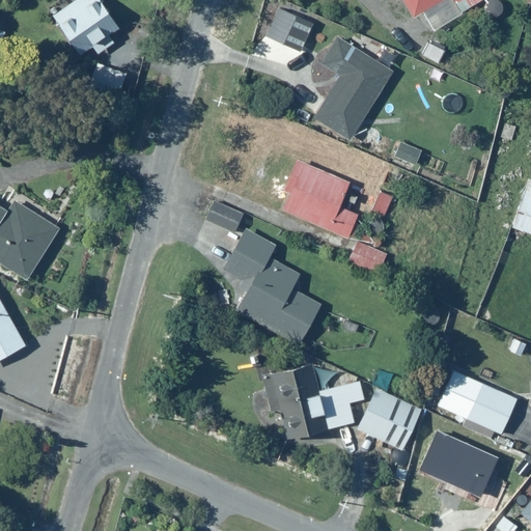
[(100,0),(72,0),(51,15),(78,55),(92,46),(99,54),(114,44),(108,34),(118,27),(100,0)]
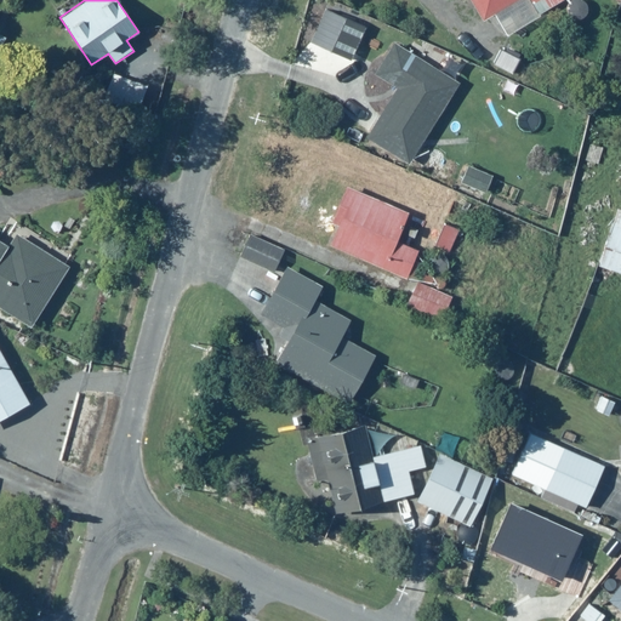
[(469,0),(480,18),(494,11),(505,32),(562,0),(469,0)]
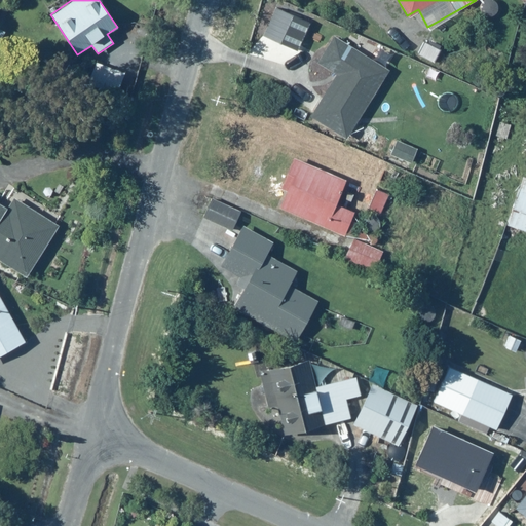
[(387,71),(333,34),(316,58),(339,73),(311,113),(344,136),(387,71)]
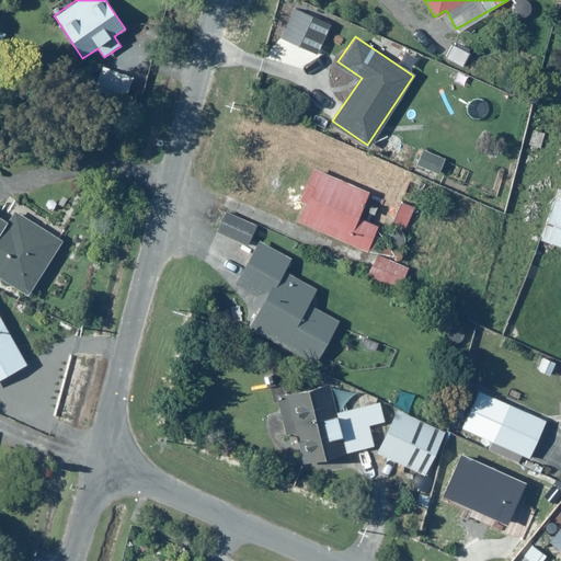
[(133,77),(100,66),(92,90),(124,101),(133,77)]
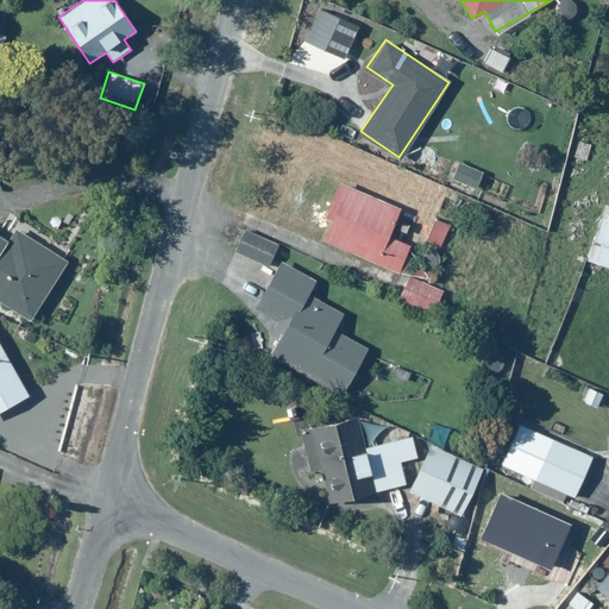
[(484,171),(457,162),(451,179),(477,189),(484,171)]
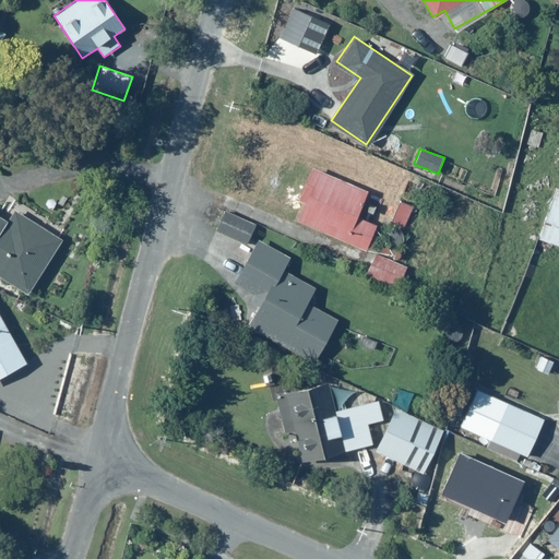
[(366,189),(310,164),(295,198),(304,202),(296,218),(368,251),(376,235),(372,233),(376,224),(355,215),(366,189)]
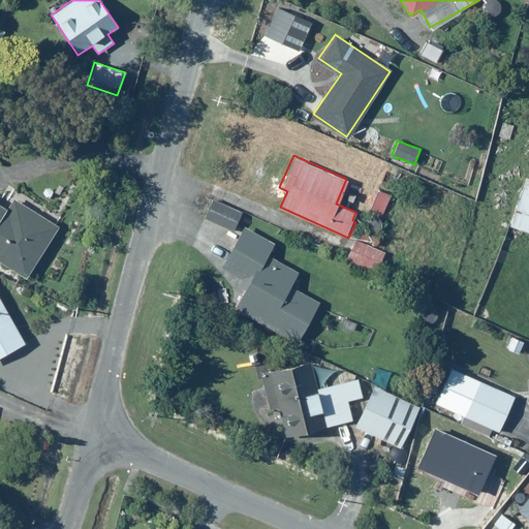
[(528,177),(526,176),(508,226),(528,232),(528,177)]
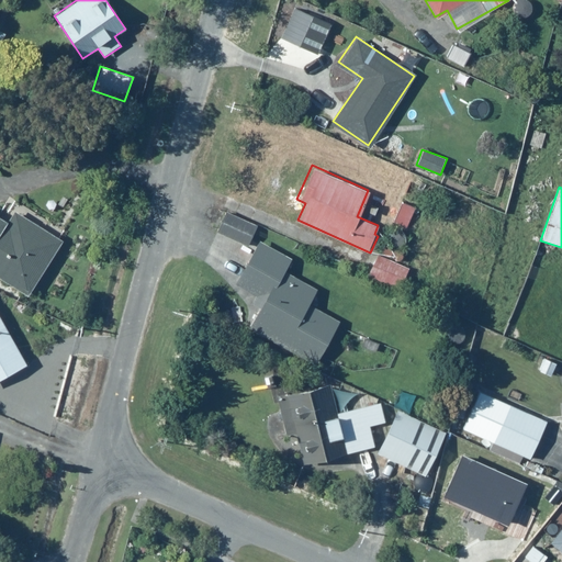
[(415,209),(400,202),(392,221),(407,227),(415,209)]
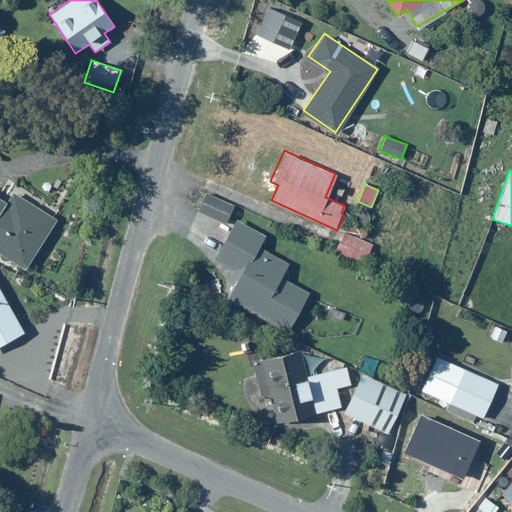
[(0,198),(0,251),(26,269),(57,220),(11,190),(4,201),(0,198)]
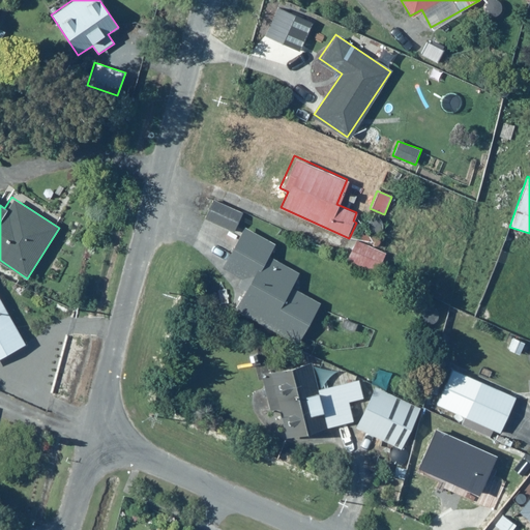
[(212,200),(204,218),(234,232),(242,213),(212,200)]
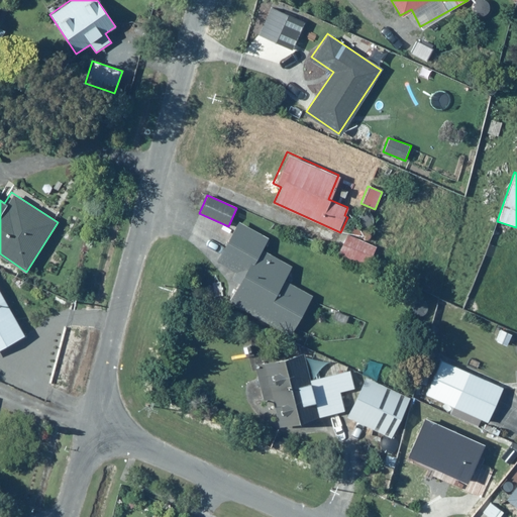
[(269,238),(239,221),(217,259),(241,274),(227,298),(290,336),(313,297),(305,292),(314,276),(301,268),(292,283),(284,278),(291,267),(262,248),(269,238)]
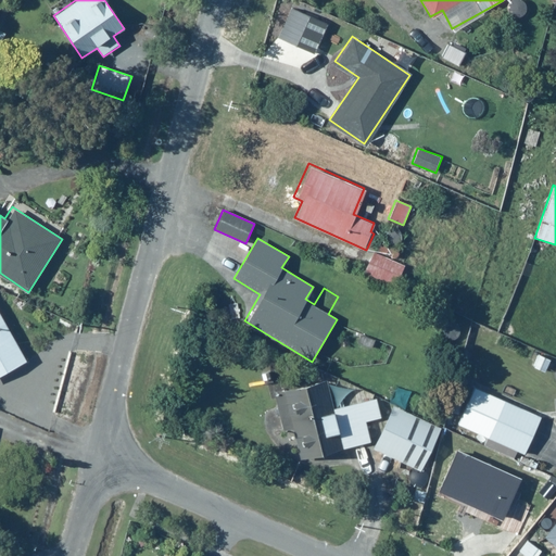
[(370,248),(361,268),(395,286),(405,265),(370,248)]
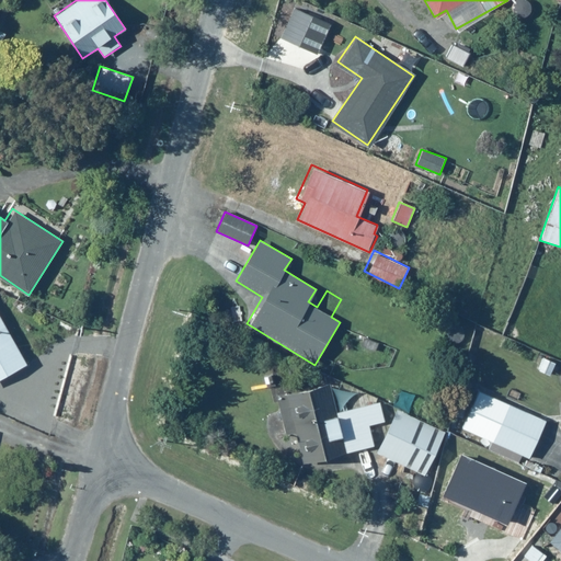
[(0,315),(0,378),(26,365),(0,315)]
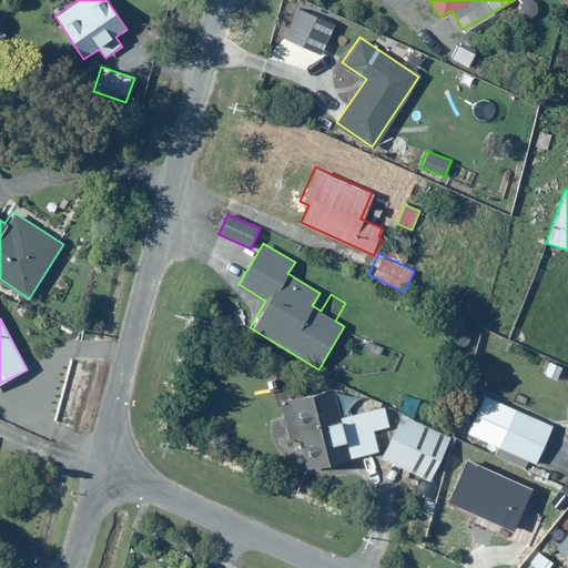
[(391,426),(386,404),(342,413),(336,384),(283,395),(291,439),(298,437),(304,466),(382,452),(377,428),(391,426)]
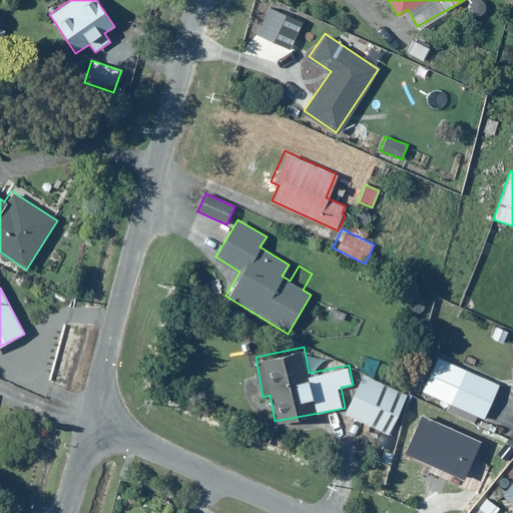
[(439,353),(422,389),(484,418),(501,382),(439,353)]
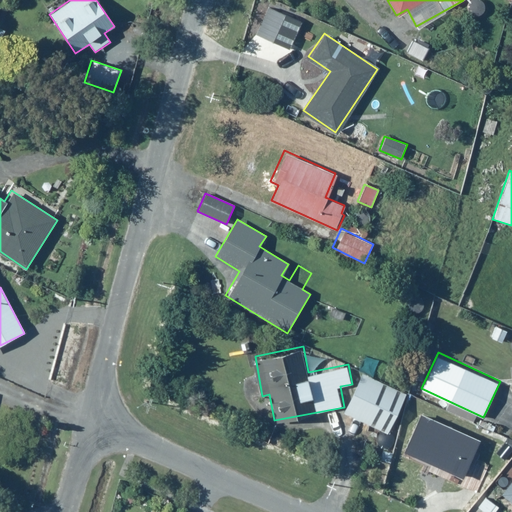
[(386,432),(408,390),(363,369),(342,411),(386,432)]
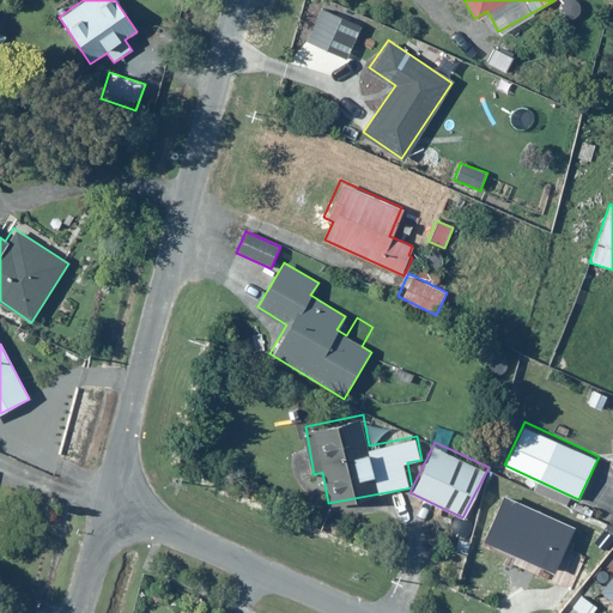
[(489,472),(486,483),(472,540),(457,536),(453,554),(509,568),(528,491),(502,485),(504,475),(489,472)]
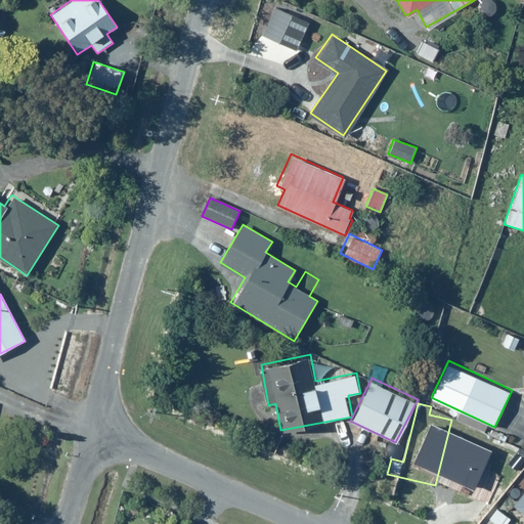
[(470,429),(462,443),(480,453),(488,439),(470,429)]
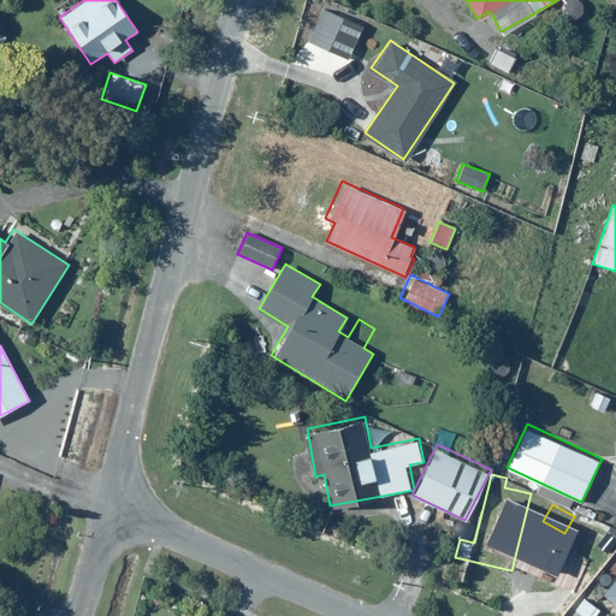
[(615,576),(604,590),(615,602),(615,576)]
